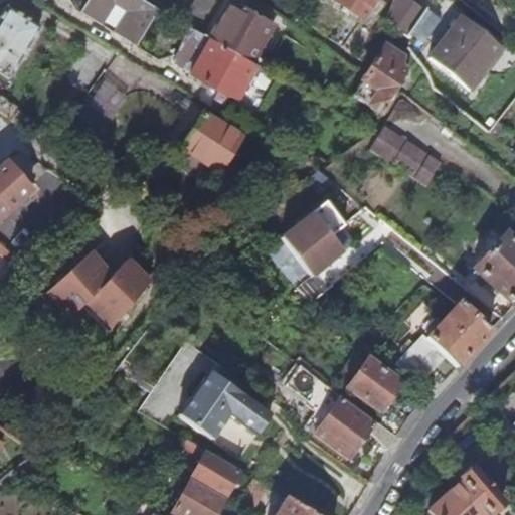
[(156,8),(143,0),(82,0),(76,9),(131,45),(156,8)]
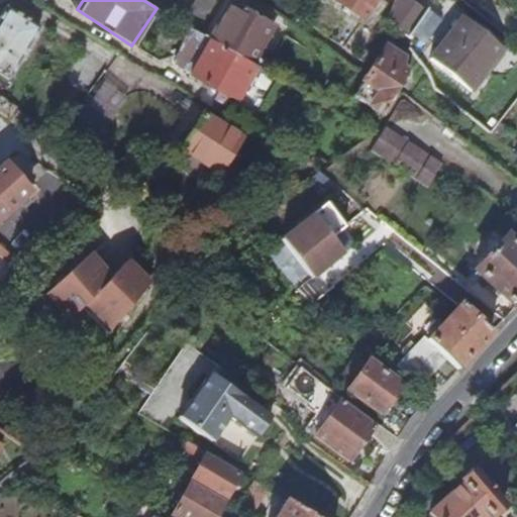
[(232,0),(231,0),(210,38),(252,63),(274,23),(232,0)]
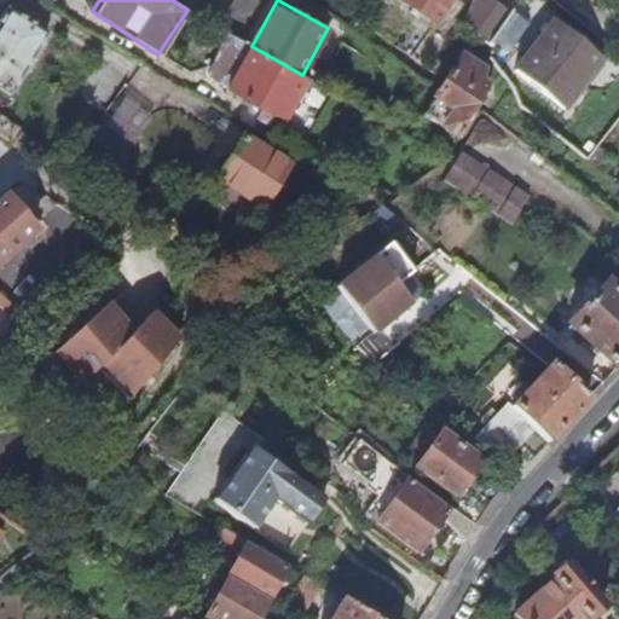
[(443,19),(457,29),(463,35),(466,33),(469,17),(470,11),(456,1),(456,0),(406,0),(439,23),(443,19)]
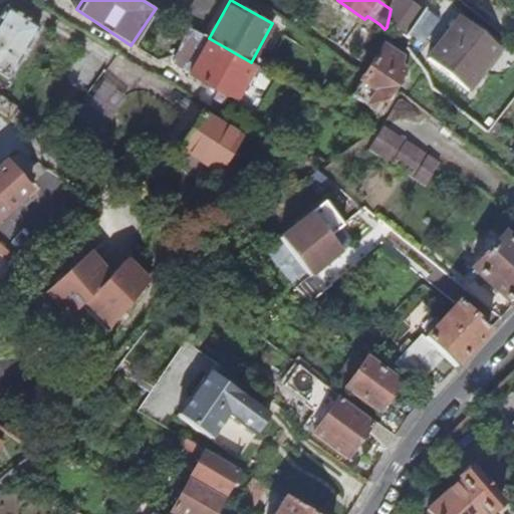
[(392,0),(391,9),(390,14),(411,30),(429,7),(420,0),(392,0)]
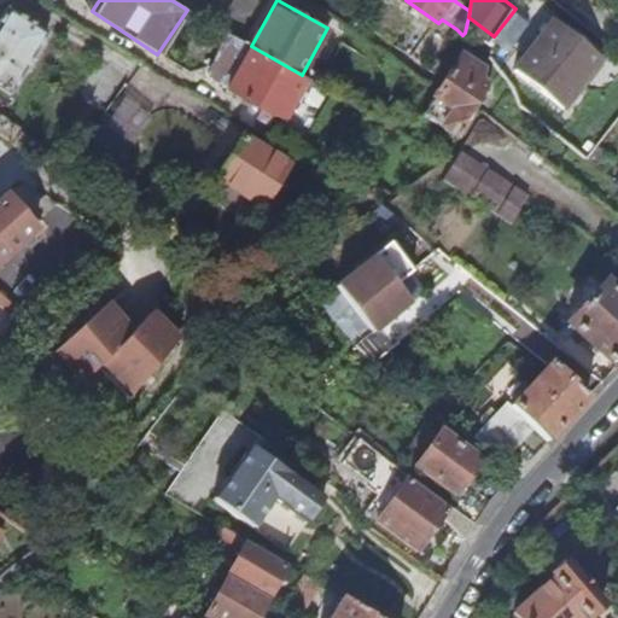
[(48,33),(7,7),(0,19),(0,85),(11,93),(48,33)]
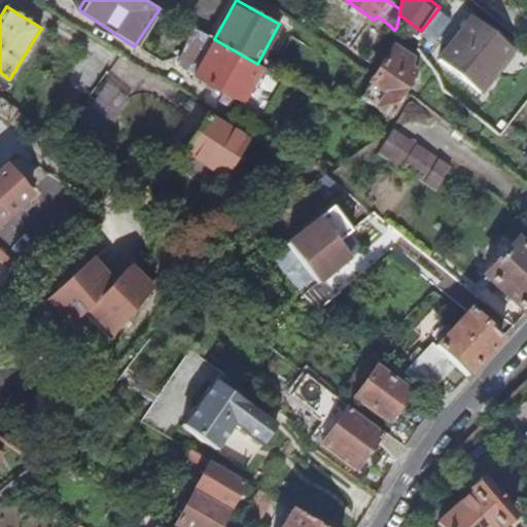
[(517,48),(475,16),(442,58),(486,92),(517,48)]
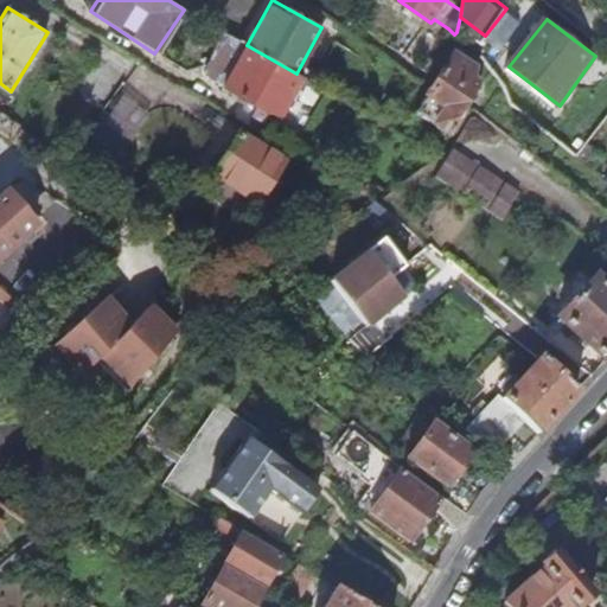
[(441,38),(448,43),(449,42),(454,34),(448,29),(441,38)]
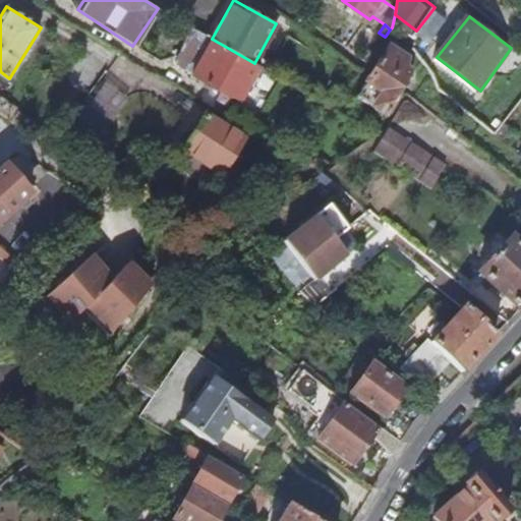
[(390,30),(386,36),(411,53),(416,44),(392,27),(390,30)]
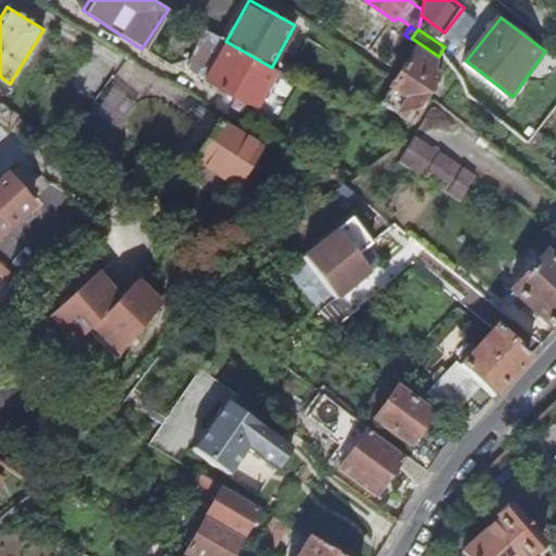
[(272,67),(226,41),(205,78),(256,108),(277,71),(272,67)]
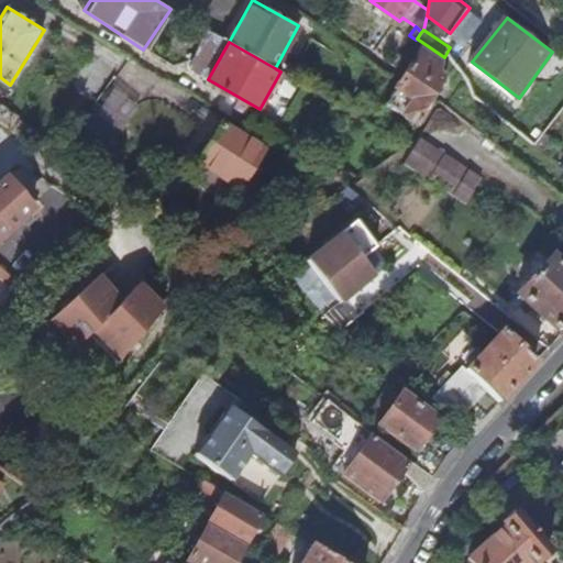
[(383,106),(415,129),(435,99),(450,79),(443,75),(442,68),(421,53),(383,106)]
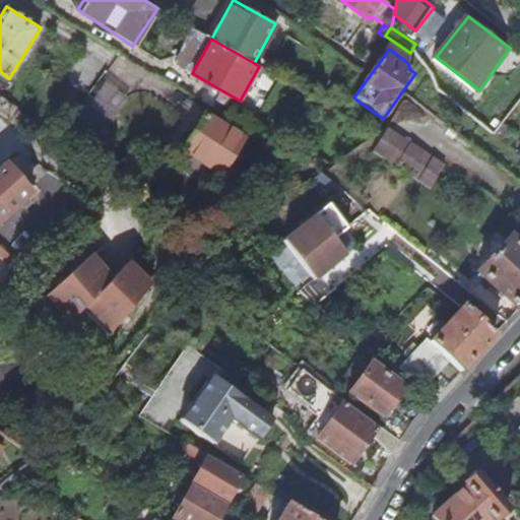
[(130,88),(110,73),(94,95),(115,110),(130,88)]
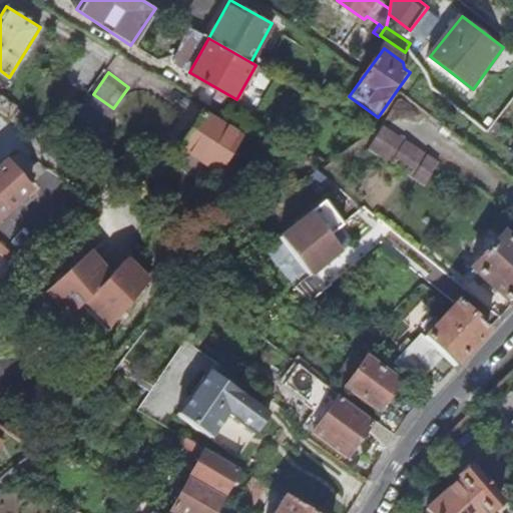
[(0,95),(0,112),(18,125),(19,124),(21,125),(26,116),(20,112),(21,110),(0,95)]
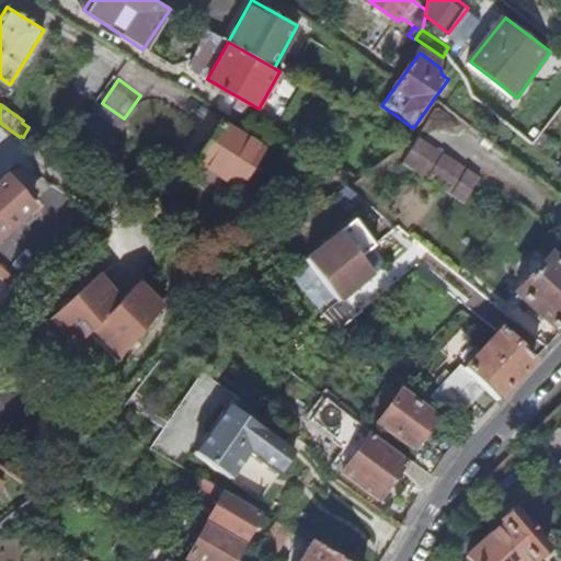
[(123,135),(94,116),(71,149),(100,169),(123,135)]
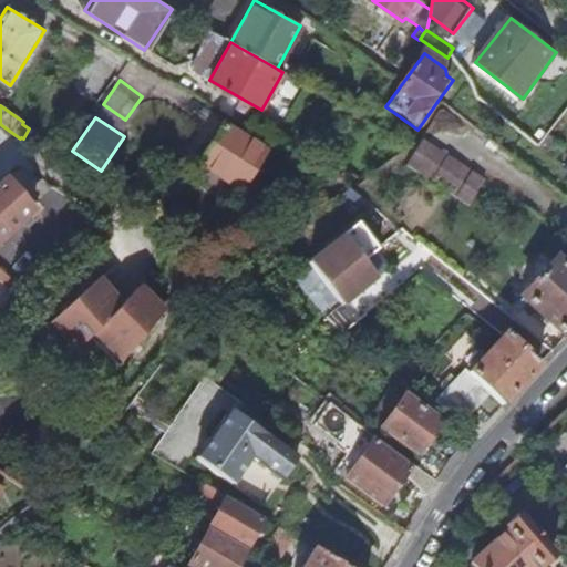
[(227,120),(224,125),(266,153),(269,146),(227,120)]
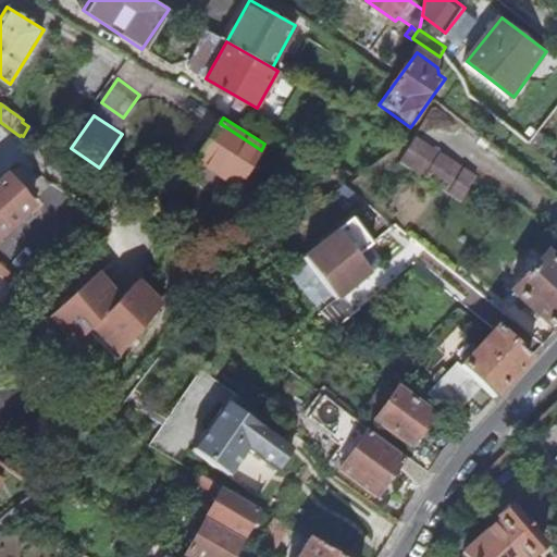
[(261,150),(220,123),(195,161),(237,188),(261,150)]
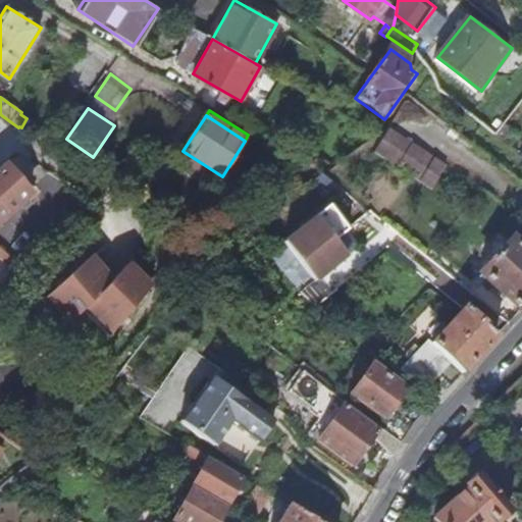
[(411,144),(386,127),(372,150),(396,167),(411,144)]
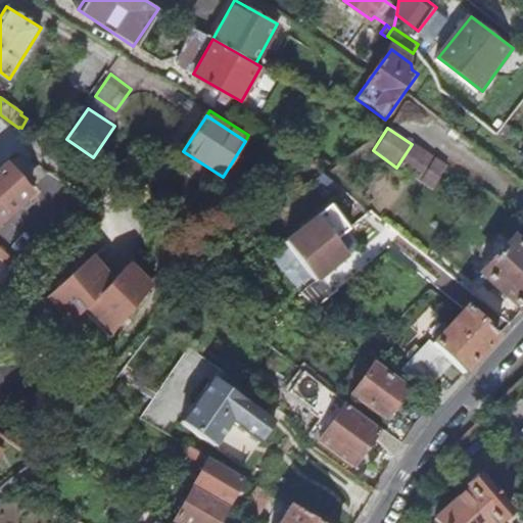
[(310,151),(305,160),(317,167),(328,160),(310,151)]
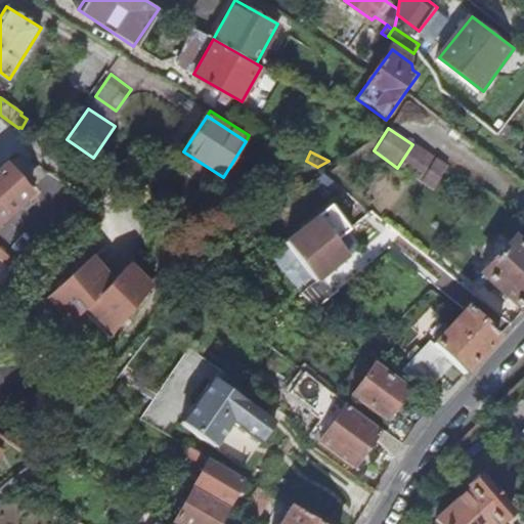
[(0,173),(0,222),(19,206),(30,197),(5,169),(0,173)]
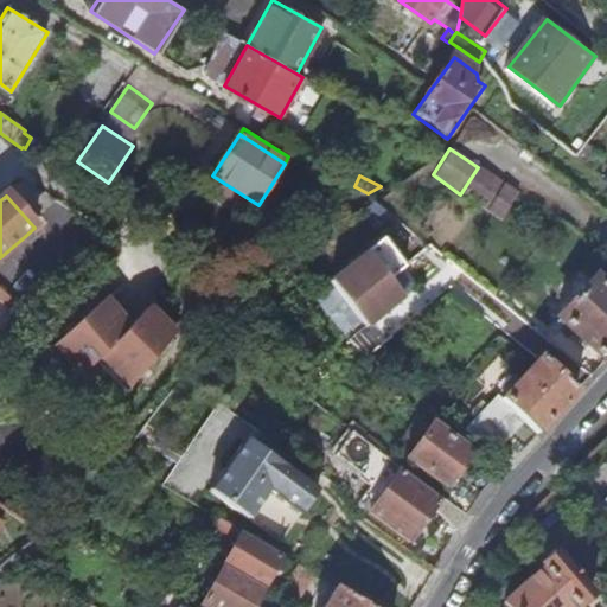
[(34,228),(23,238),(30,248),(43,236),(34,228)]
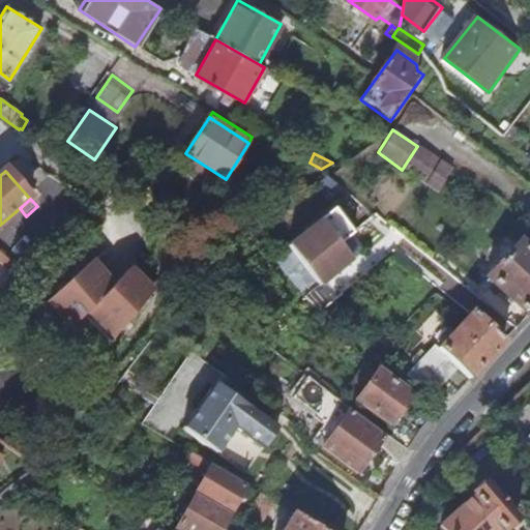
[(366,228),(349,202),(299,236),(328,277),(362,254),(351,238),(366,228)]
